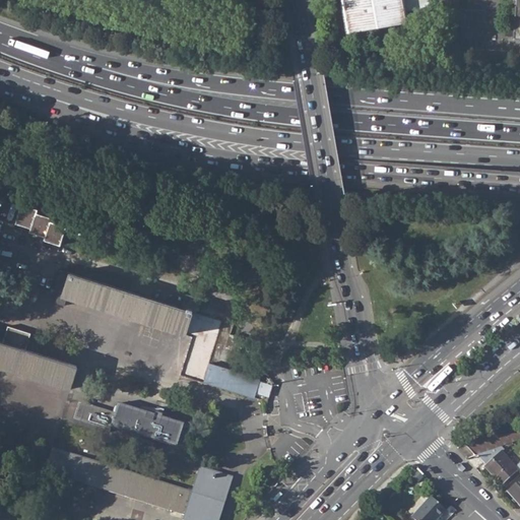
[(340,0),(346,31),(409,21),(407,10),(430,6),(428,0),(340,0)]
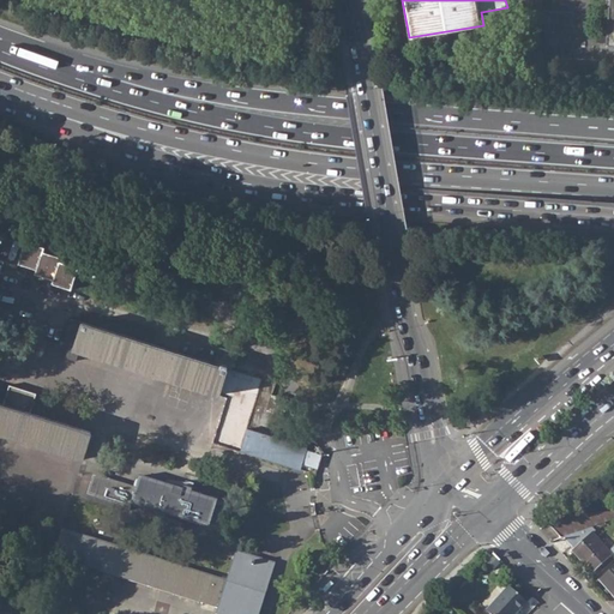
[(52,284),(70,289),(77,270),(59,263),(59,259),(41,253),(42,250),(25,244),(18,264),(36,269),(34,274),(53,280),(52,284)]
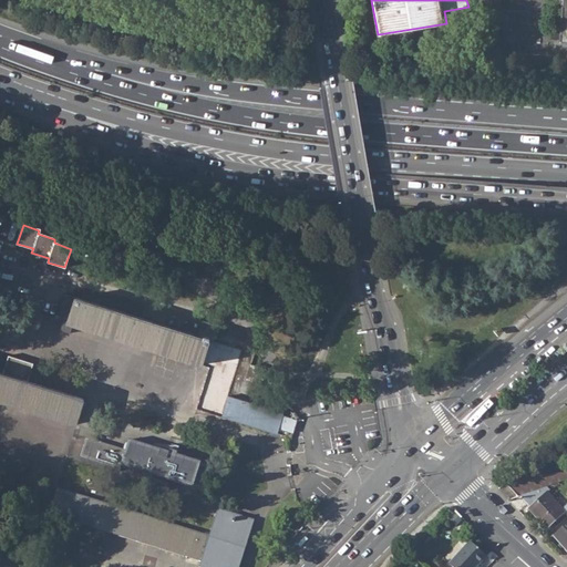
[(202,364),(209,367),(195,409),(276,434),(277,430),(292,434),(296,420),(281,415),(282,414),(227,397),(241,351),(213,341),(218,327),(202,321),(196,337),(64,296),(57,320),(61,322),(59,331),(69,334),(71,325),(200,366),(202,364)]
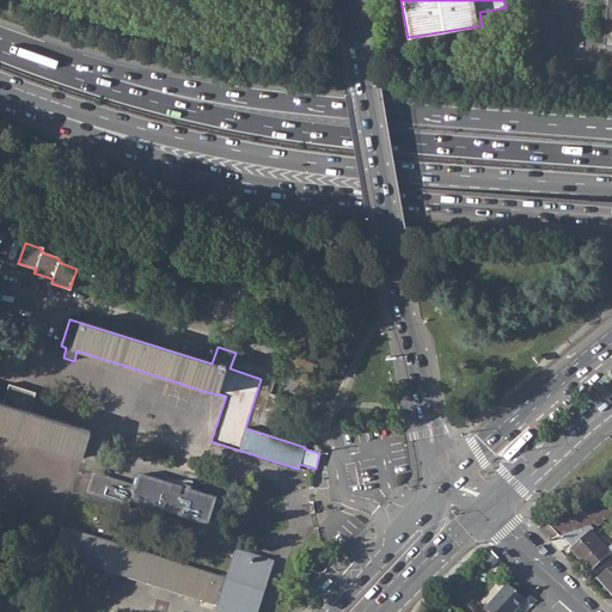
[(0,433),(81,458),(90,430),(29,411),(34,392),(7,384),(1,403),(0,402),(0,433)]
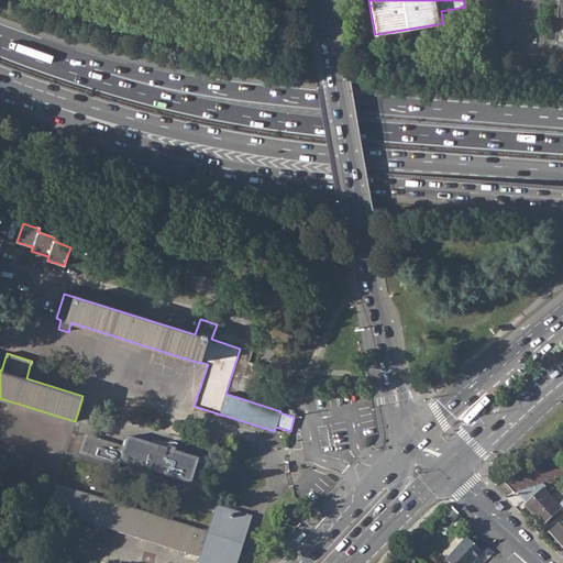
[(243,377),(258,382),(263,368),(247,364),(243,377)]
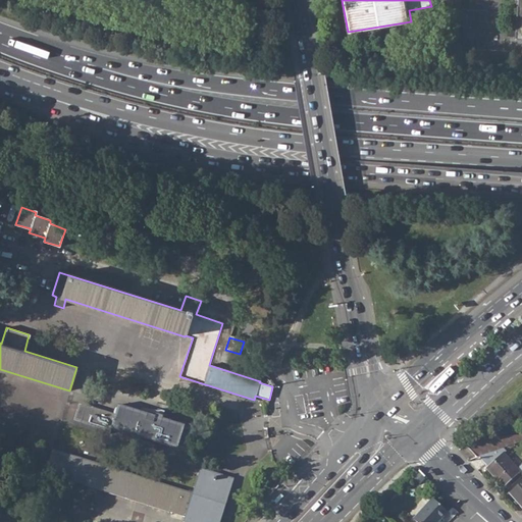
[(521,440),(521,433),(481,438),(466,446),(476,457),(486,453),(502,448),(521,440)]
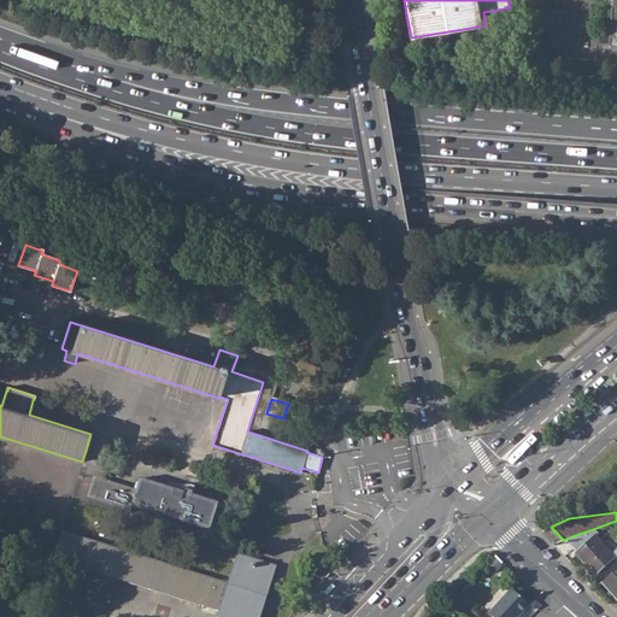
[(597,533),(593,529),(575,535),(585,545),(575,553),(594,575),(613,557),(611,554),(594,535),(597,533)]
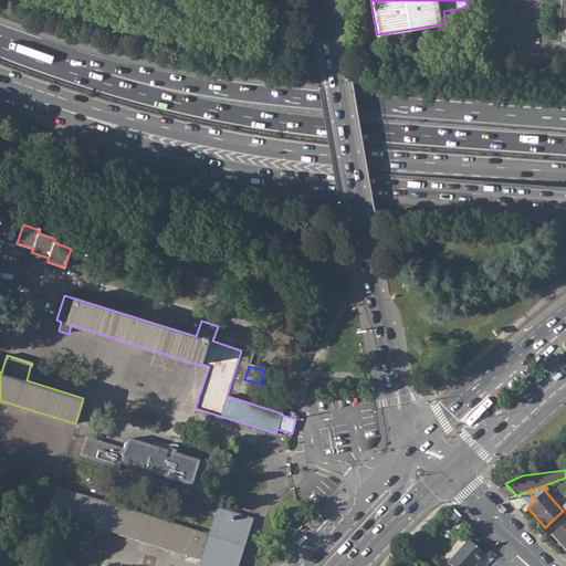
[(198,565),(238,565),(253,522),(217,510),(208,537),(56,489),(48,513),(200,563),(198,565)]
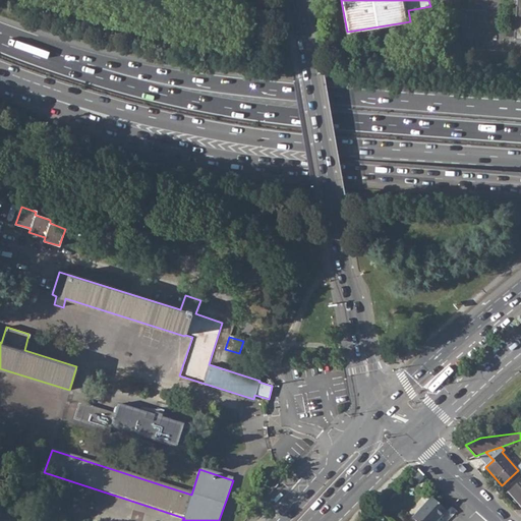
[(520,480),(508,493),(520,507),(520,480)]
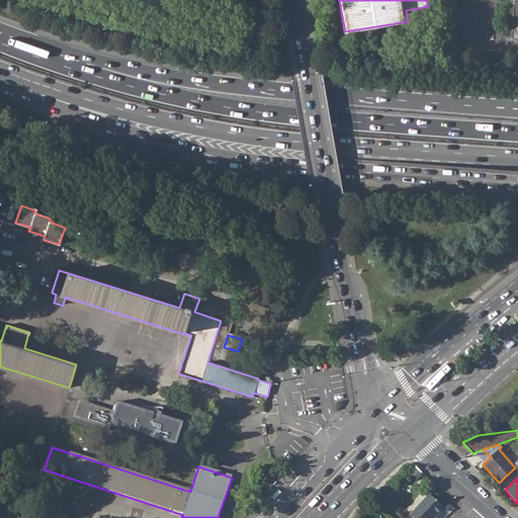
[(280,493),(277,490),(271,497),(272,499),(274,500),(280,493)]
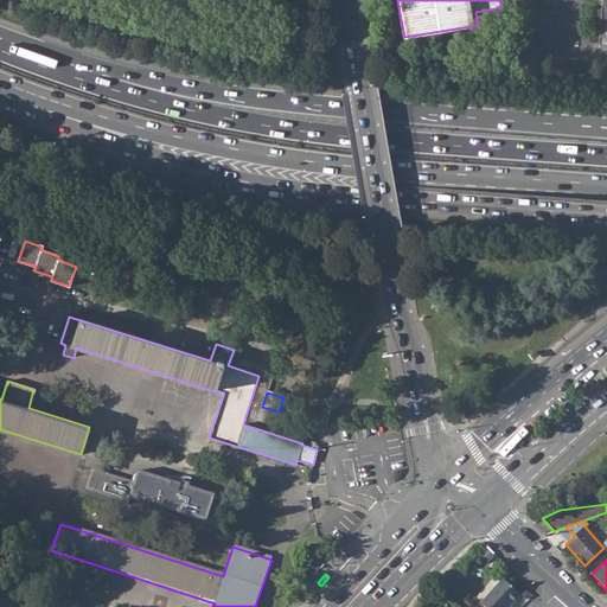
[(508,606),(519,595),(502,579),(479,602),(484,606),(508,606)]
